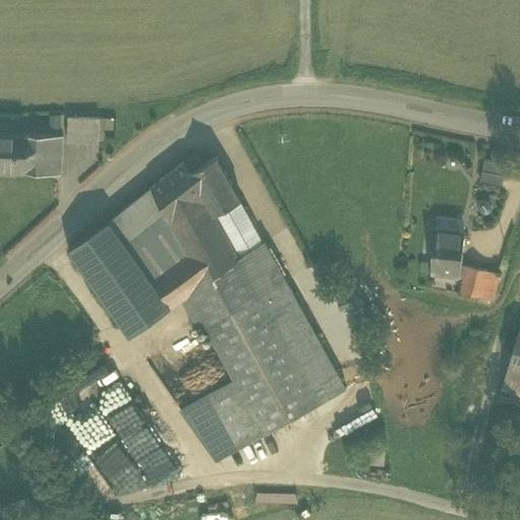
[(35,133),(60,134),(61,116),(36,115),(35,133)]
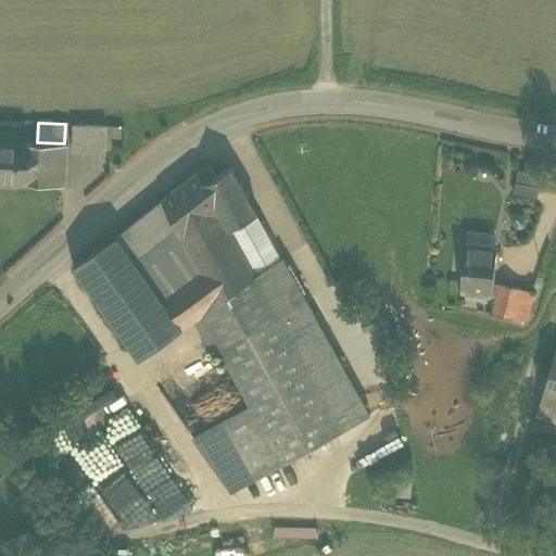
[(72,152),(105,153),(106,127),(73,126),(72,152)]
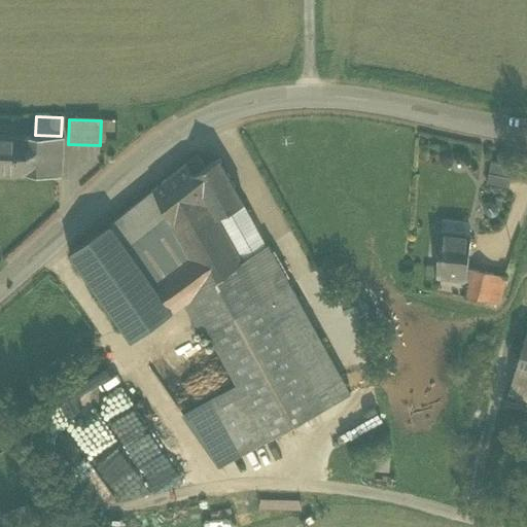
[(0,174),(62,178),(64,139),(0,136),(0,174)]
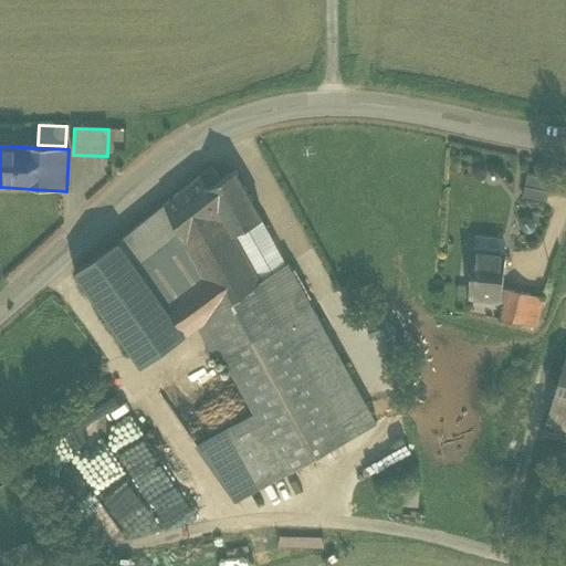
[(200,175),(208,187),(221,179),(211,167),(200,175)]
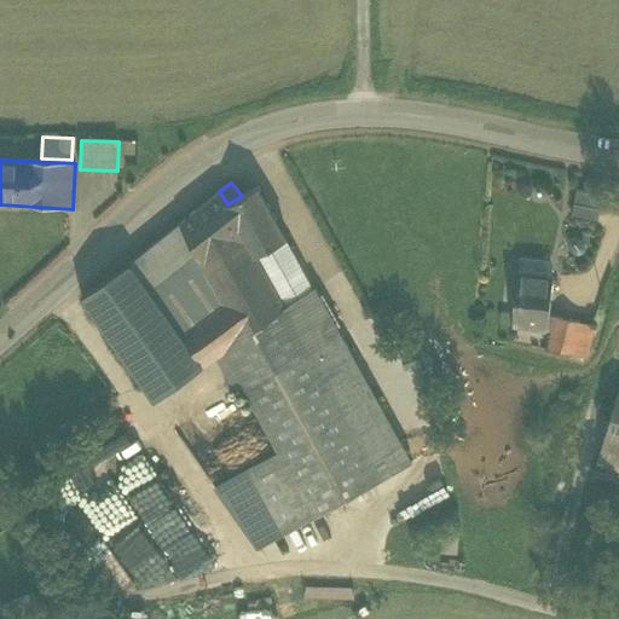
[(227,204),(255,256),(287,238),(285,237),(259,190),(260,190),(259,187),(242,196),(227,204)]
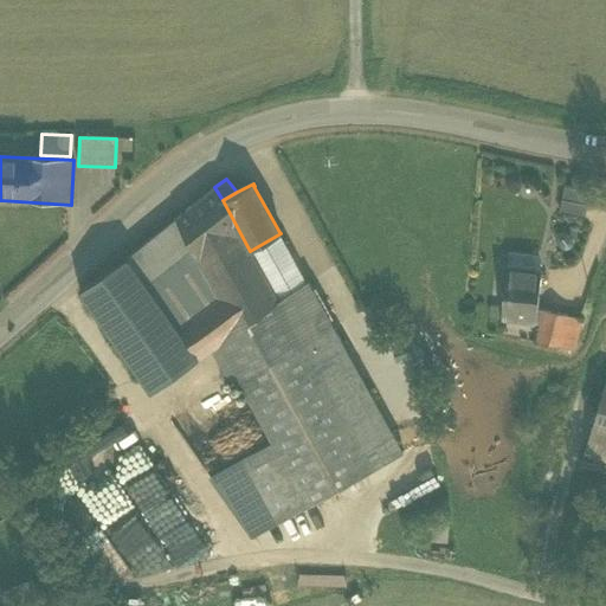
[(560,213),(586,218),(591,192),(565,186),(560,213)]
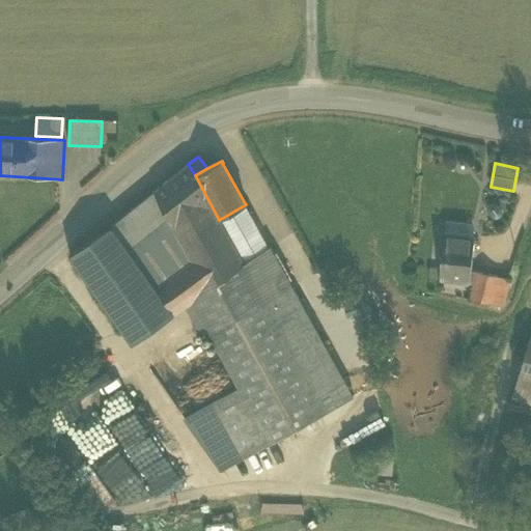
[(188,164),(155,191),(168,216),(193,260),(179,270),(199,298),(245,266),(219,220),(195,175),(188,164)]
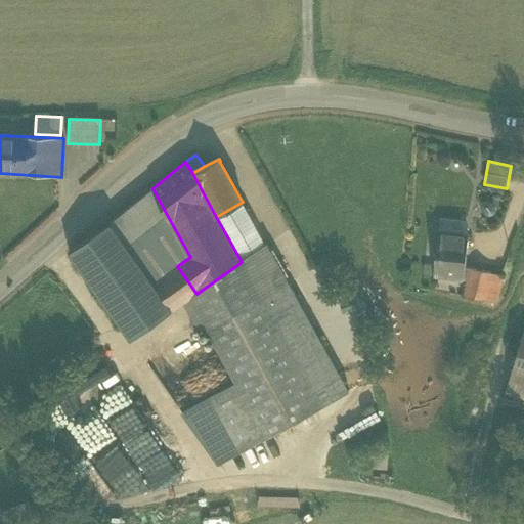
[(110,223),(126,246),(166,213),(153,188),(110,223)]
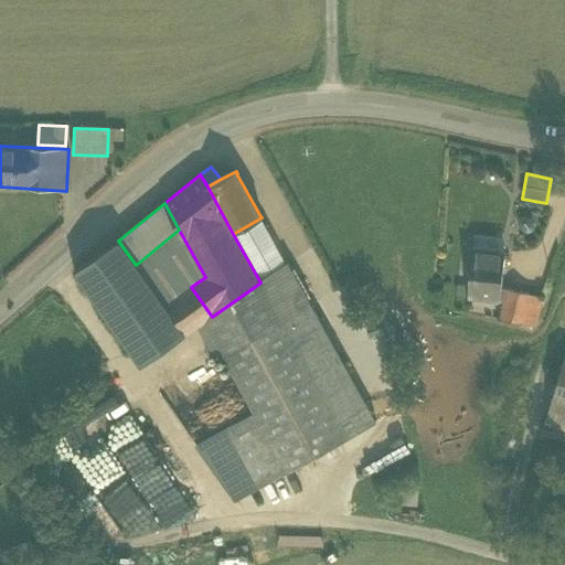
[(288,264),(262,217),(233,234),(260,283),(288,264)]
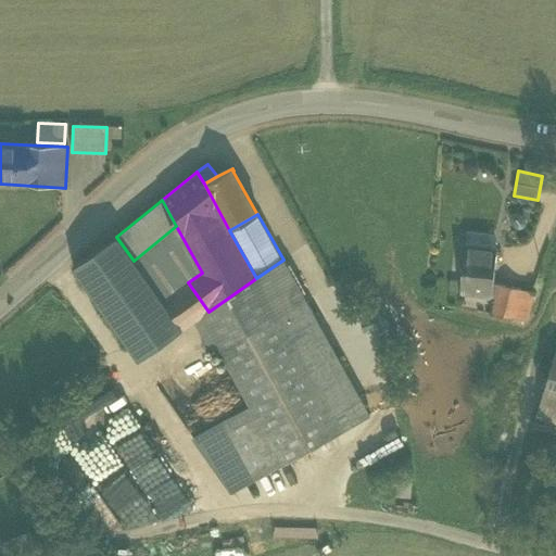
[(196,320),(176,292),(163,301),(134,261),(116,237),(73,267),(139,361),(196,320)]
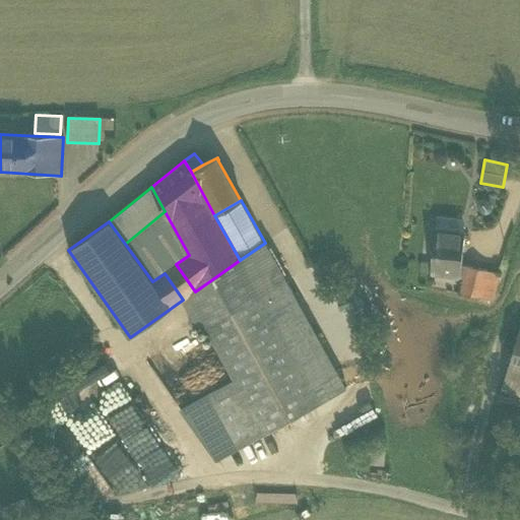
[(432,275),(460,278),(464,232),(436,230),(433,265),(432,274),(432,275)]
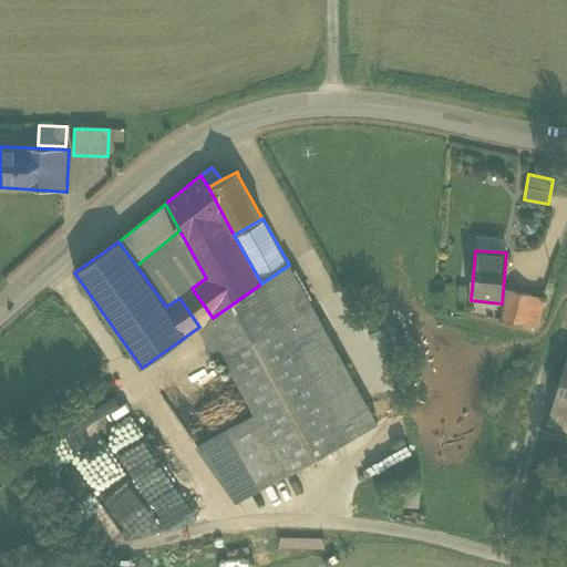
[(261,284),(285,323),(313,308),(289,265),(261,284)]
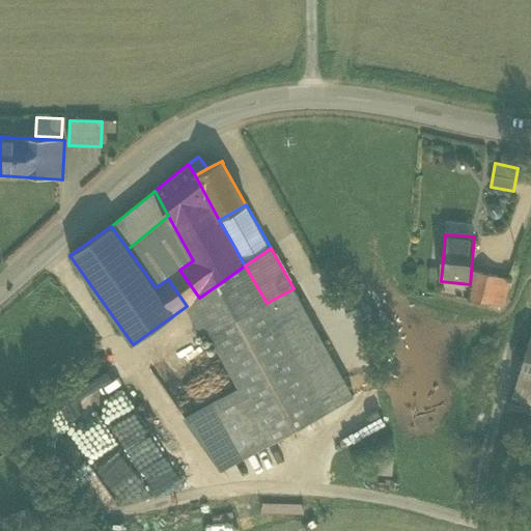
[(243,458),(326,412),(267,303),(245,266),(199,298),(187,306),(200,331),(211,335),(240,388),(213,402),(242,457),(243,458)]
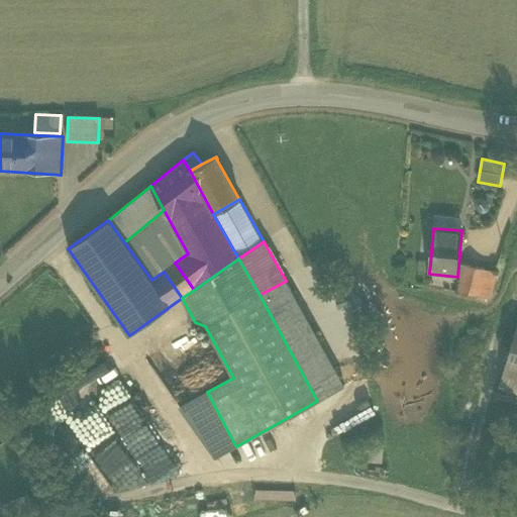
[(175,263),(164,272),(182,298),(194,290),(175,263)]
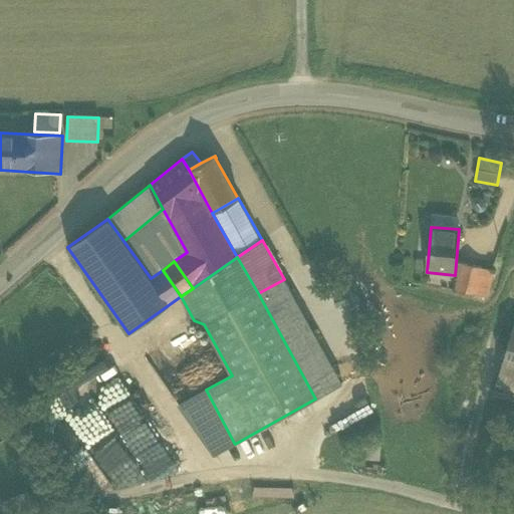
[(416,270),(427,271),(428,262),(417,261),(416,270)]
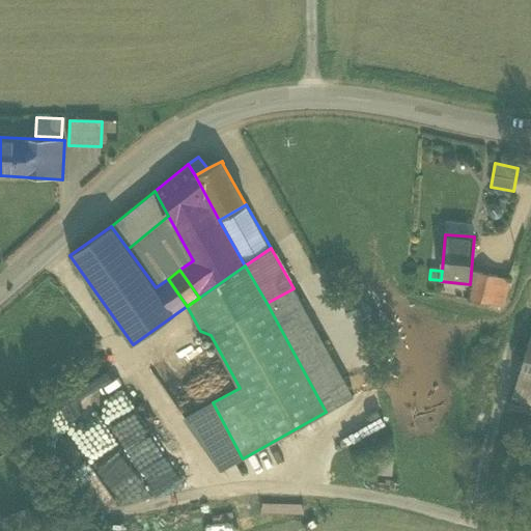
[(509,282),(497,279),(478,275),(471,302),(491,305),(504,308),(509,282)]
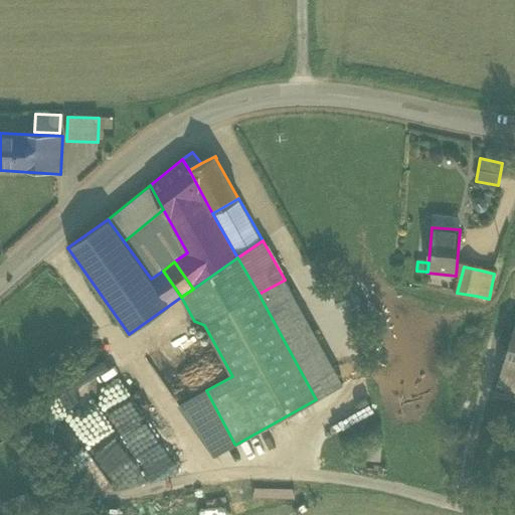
[(285,280),(259,294),(316,399),(343,384),(285,280)]
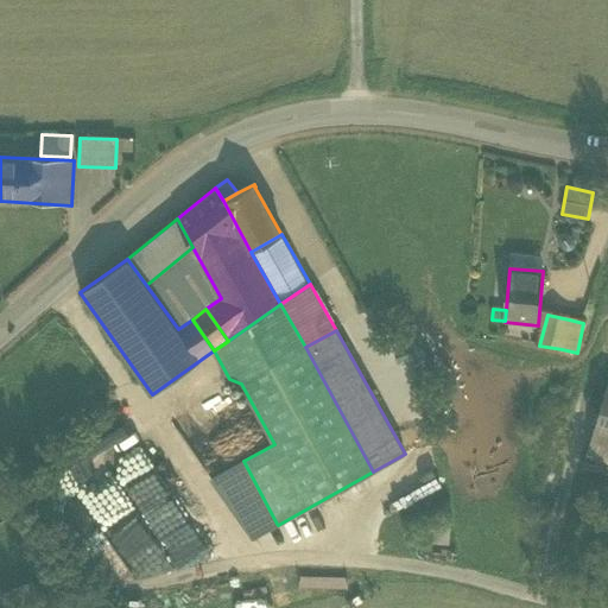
[(607,462),(607,388),(588,456),(607,462)]
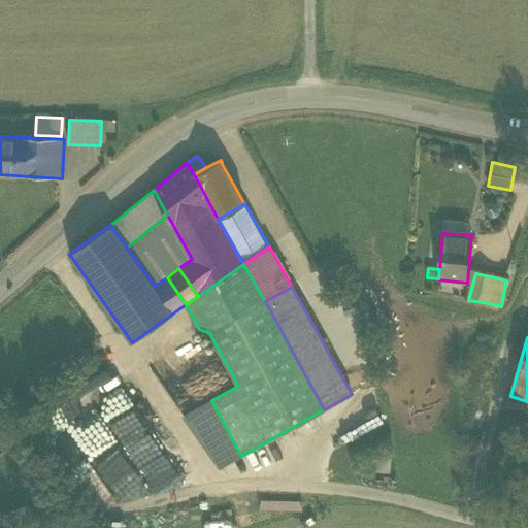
[(240,455),(211,400),(183,416),(219,467),(240,455)]
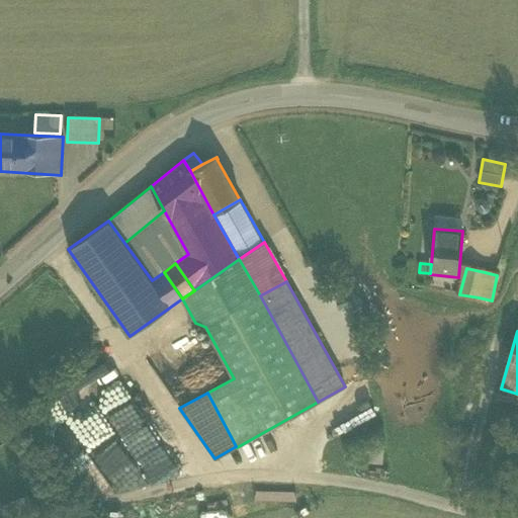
[(360,461),(377,464),(378,452),(362,449),(360,461)]
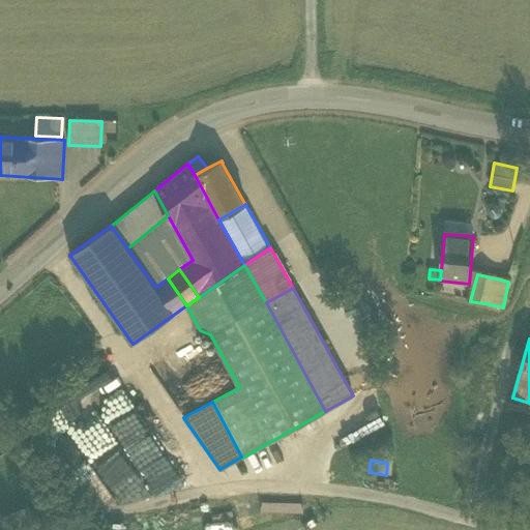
[(300,514),(300,495),(230,498),(230,517),(300,514)]
